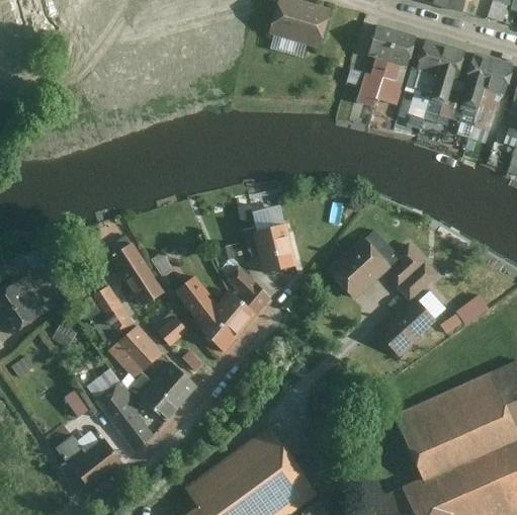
[(329,7),(305,0),(277,0),(268,32),(318,47),(329,7)]
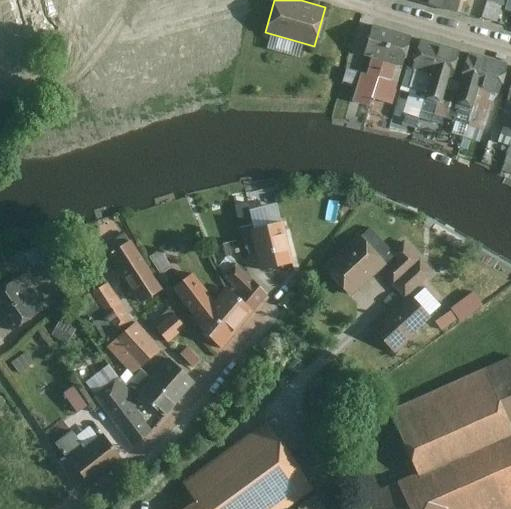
[(429,0),(429,1),(457,9),(459,0),(429,0)]
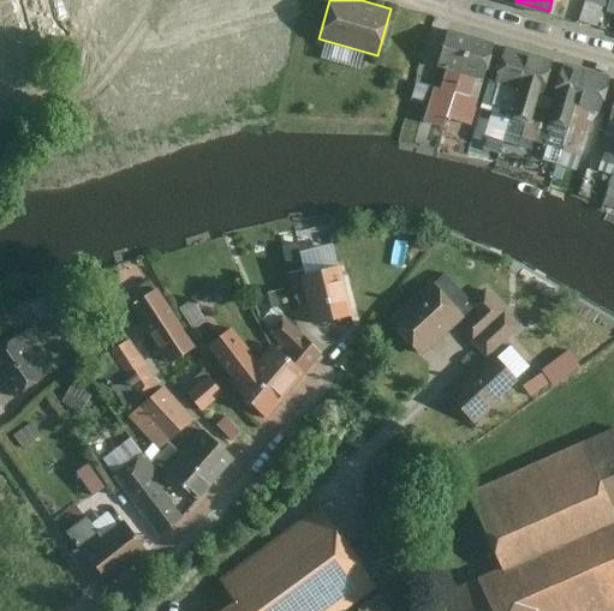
[(447,66),(460,70),(470,34),(445,27),(435,63),(447,66)]
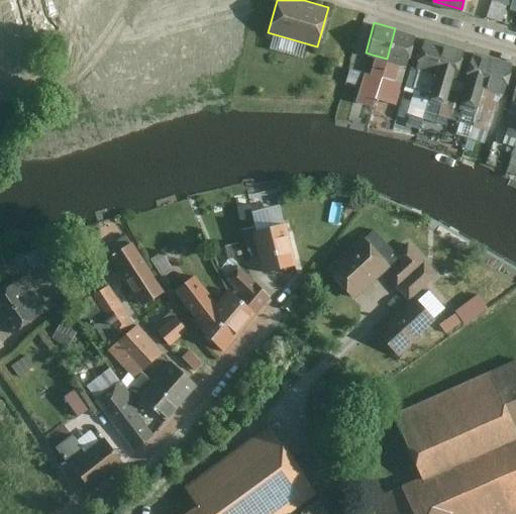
[(395,28),(387,59),(399,63),(406,65),(415,34),(395,28)]
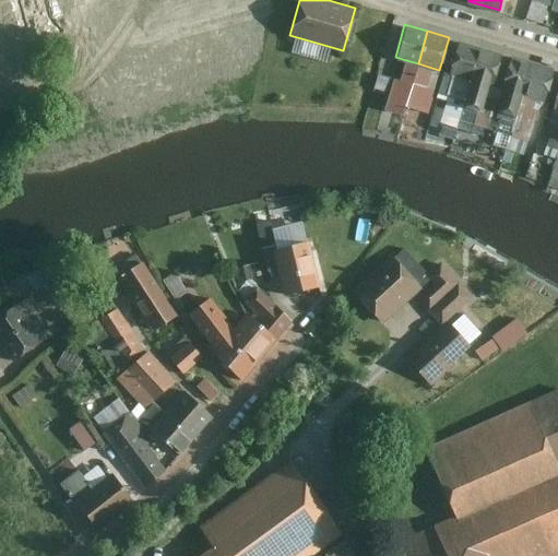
[(471,77),(481,46),(462,40),(452,71),(471,77)]
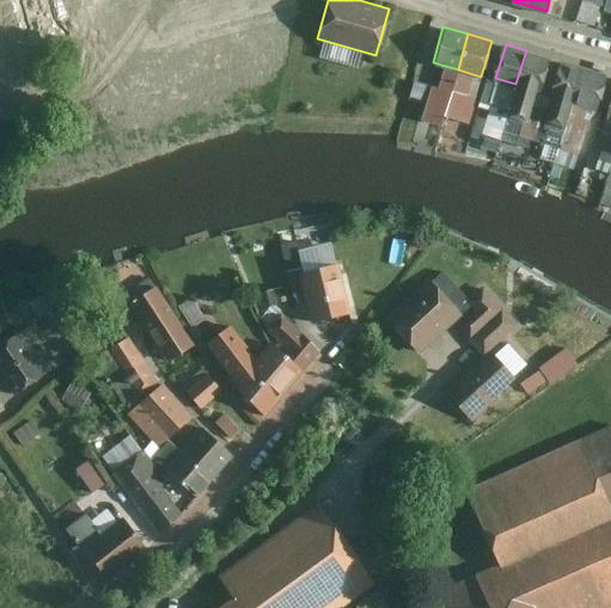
[(524,120),(527,121),(533,103),(547,56),(526,50),(515,84),(507,114),(524,120)]
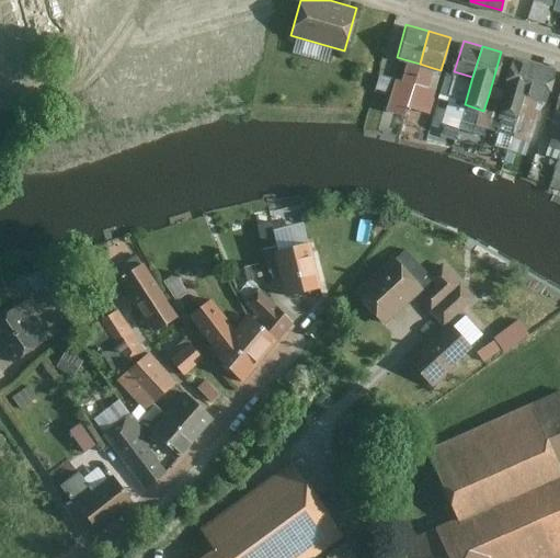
[(526,94),(535,61),(515,56),(503,99),(501,109),(520,114),(526,94)]
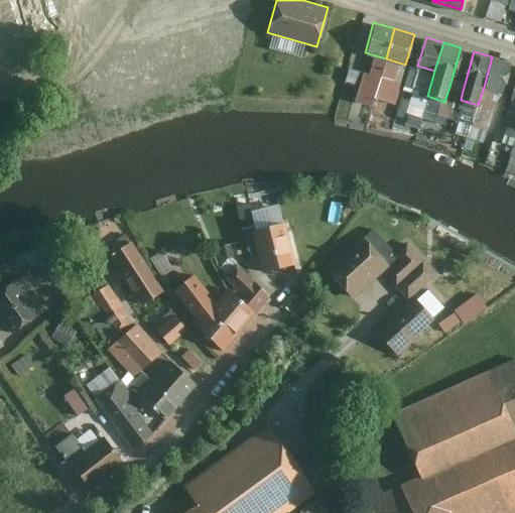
[(386,58),(375,55),(371,71),(365,69),(356,100),(372,105),(374,97),(386,58)]
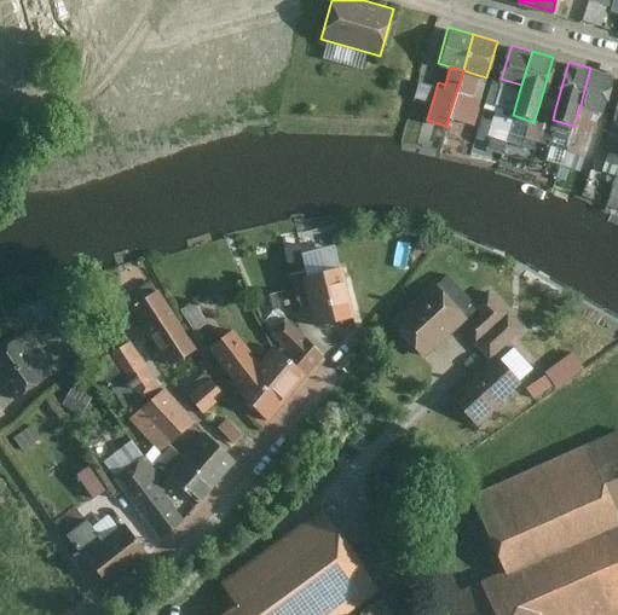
[(590,68),(581,104),(594,108),(602,110),(613,75),(590,68)]
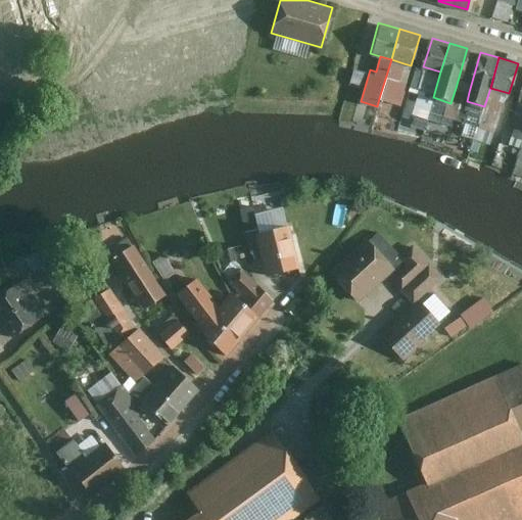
[(399,81),(404,63),(391,59),(379,98),(399,103),(405,82),(399,81)]
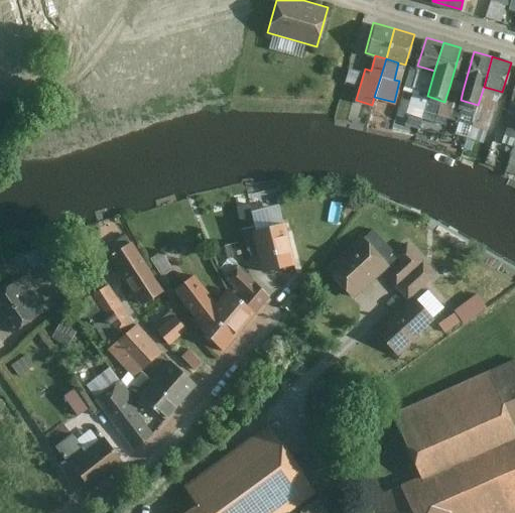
[(514,86),(504,125),(514,128),(514,86)]
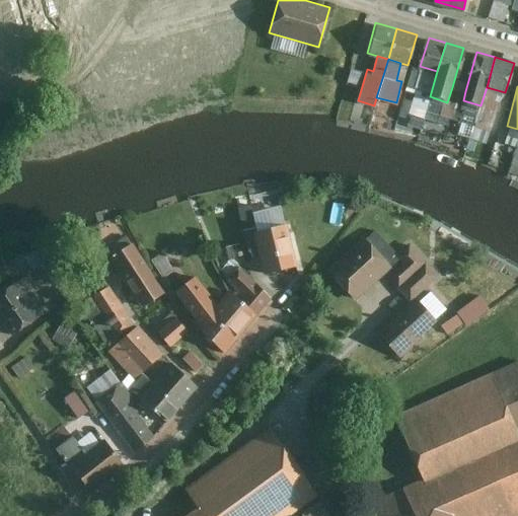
[(451,118),(460,90),(452,87),(447,102),(444,101),(440,115),(451,118)]
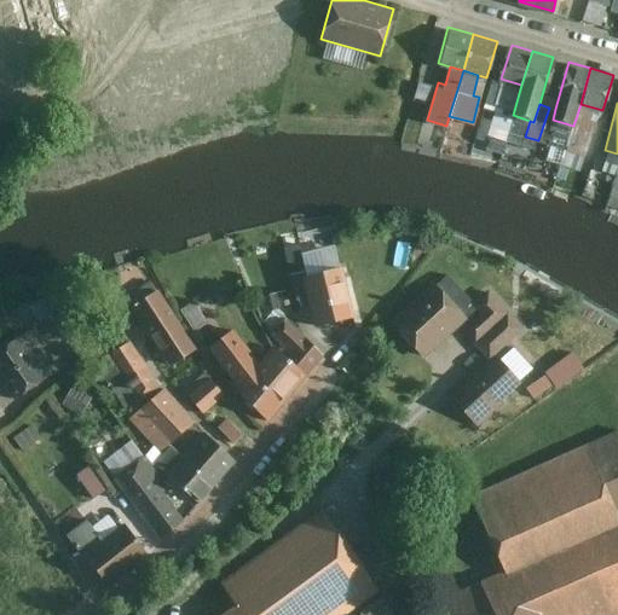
[(591,119),(594,108),(581,104),(573,126),(571,133),(561,164),(579,169),(595,120),(591,119)]
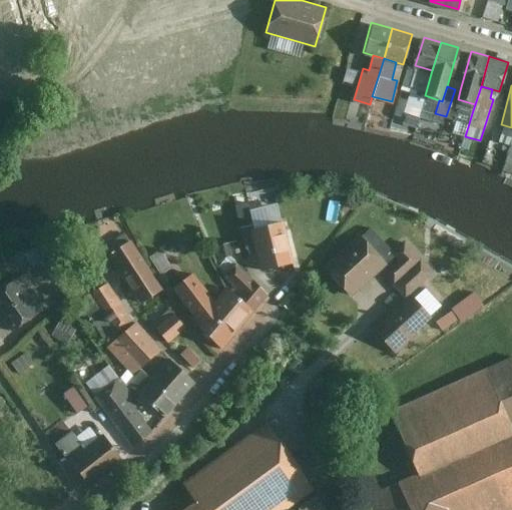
[(459,106),(473,110),(475,104),(458,99),(460,90),(455,89),(446,116),(456,119),(459,106)]
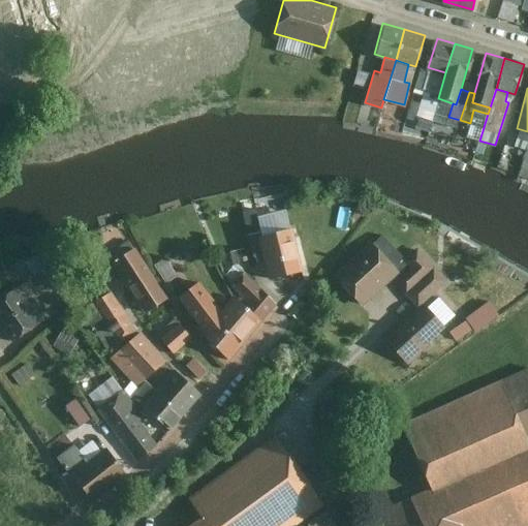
[(434,113),(423,109),(418,124),(430,127),(434,113)]
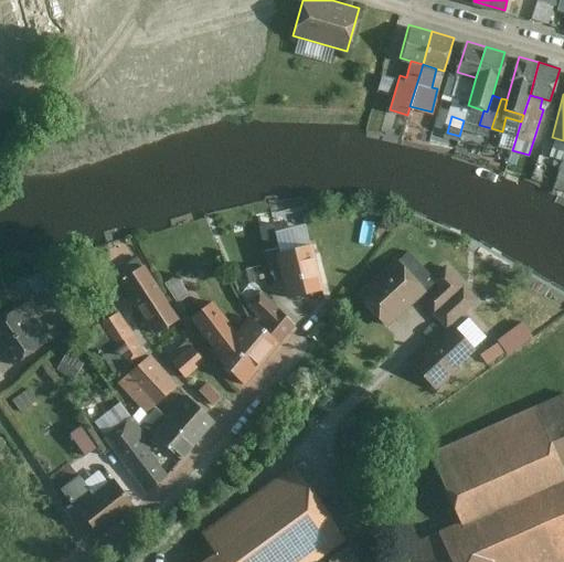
[(563,158),(563,159),(554,184),(563,188),(563,158)]
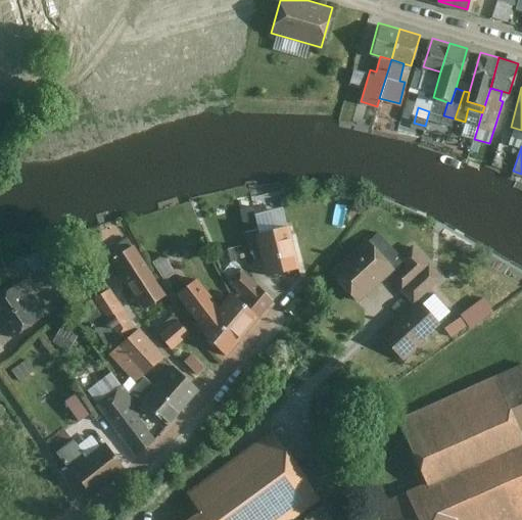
[(252,205),(240,208),(244,231),(256,228),(252,205)]
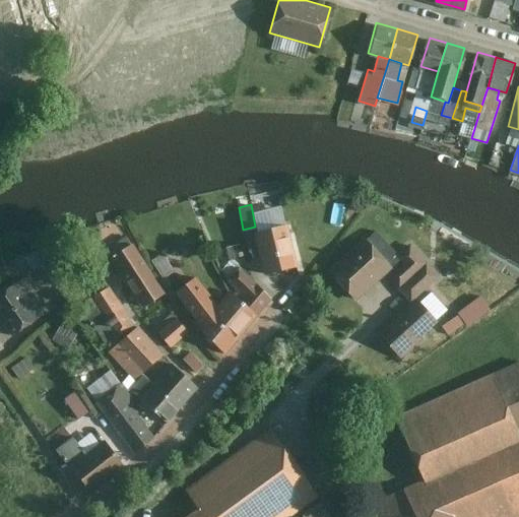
[(297,265),(287,224),(253,233),(262,272),(297,265)]
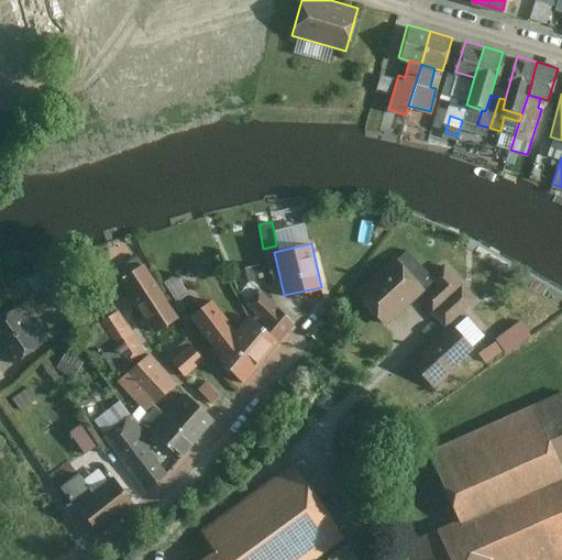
[(394,257),(354,293),(384,327),(425,291),(394,257)]
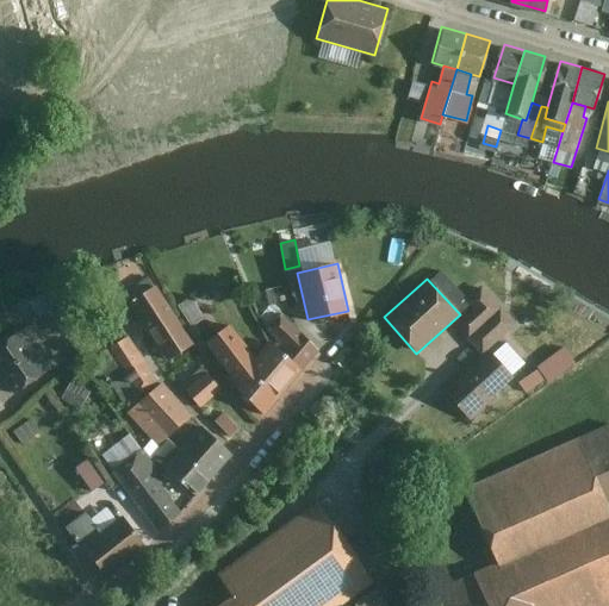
[(289,283),(265,289),(269,310),(293,304),(289,283)]
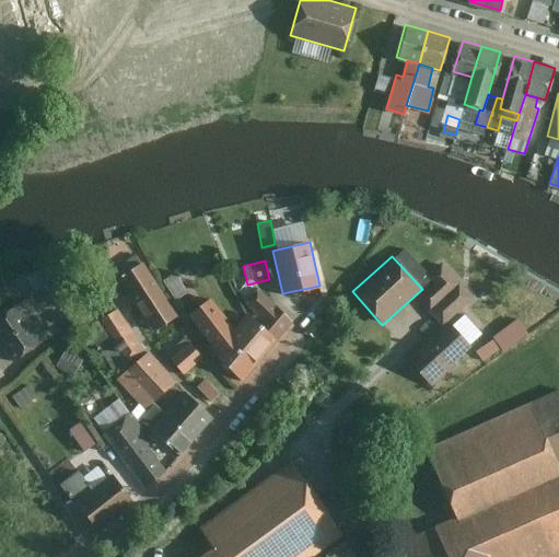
[(176,315),(142,262),(118,277),(152,331),(176,315)]
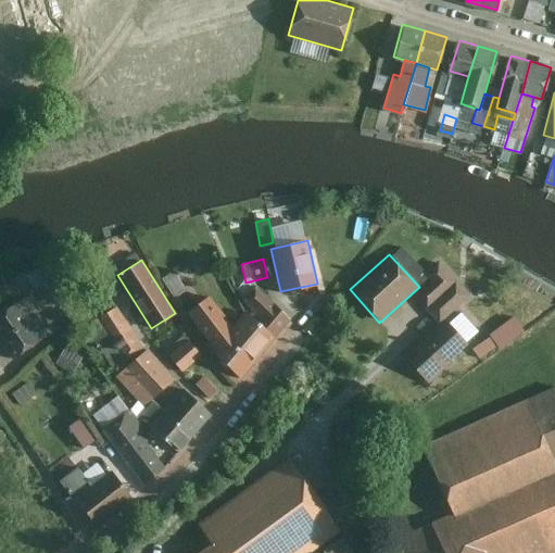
[(469,294),(439,260),(425,273),(430,280),(414,294),(439,322),(469,294)]
